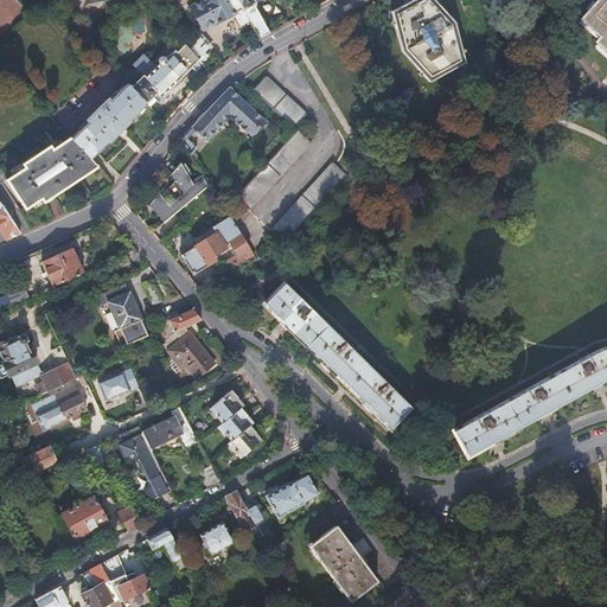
[(249,20),(238,0),(202,0),(192,5),(203,26),(216,20),(217,20),(234,12),(240,25),(249,20)]
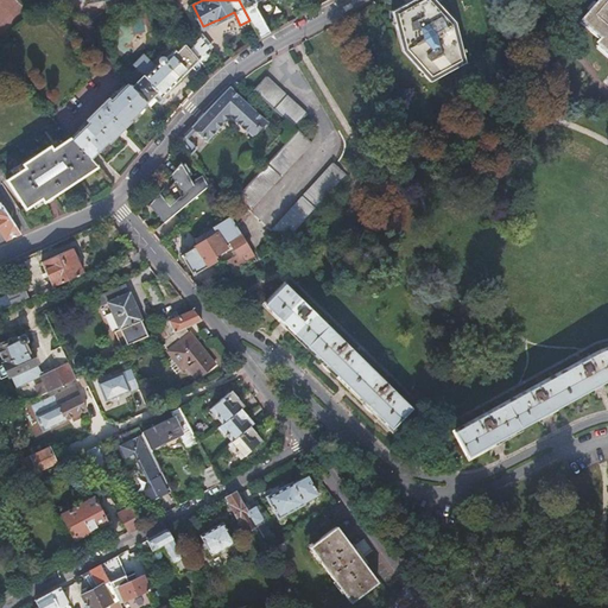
[(239,0),(249,20),(259,39),(271,33),(255,4),(261,0),(239,0)]
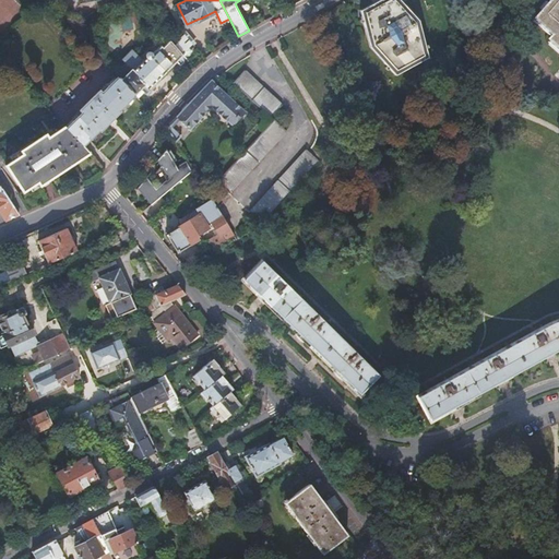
[(420,24),(402,3),(399,0),(380,0),(360,11),(368,47),(395,75),(427,59),(420,24)]
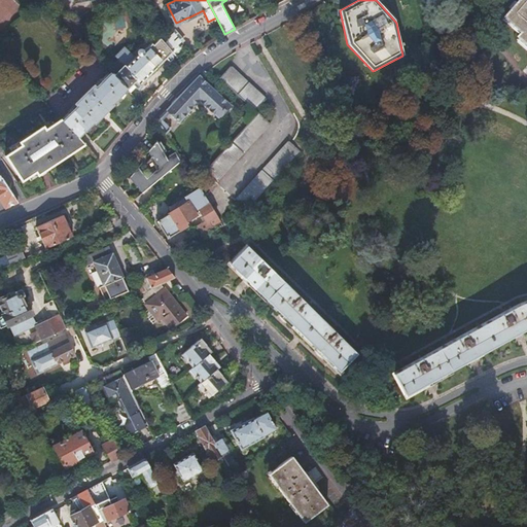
[(382,0),(379,3),(396,23),(402,56),(406,61),(405,67),(411,77),(422,72),(416,60),(427,54),(425,26),(419,0),(382,0)]
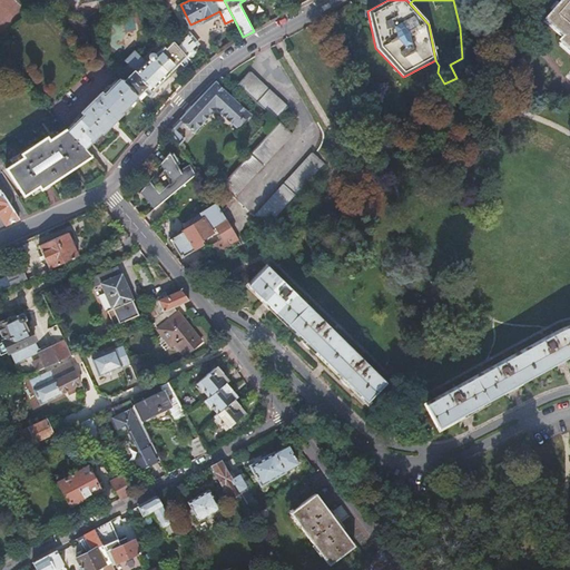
[(569,0),(562,0),(547,19),(563,35),(560,39),(569,49),(569,0)]
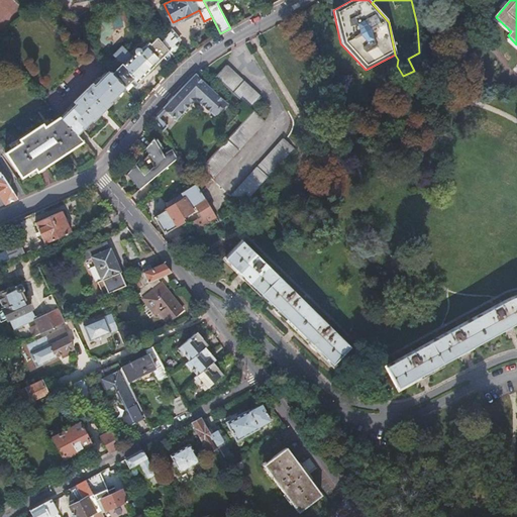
[(160,37),(170,49),(181,40),(180,38),(182,37),(175,28),(173,30),(172,28),(160,37)]
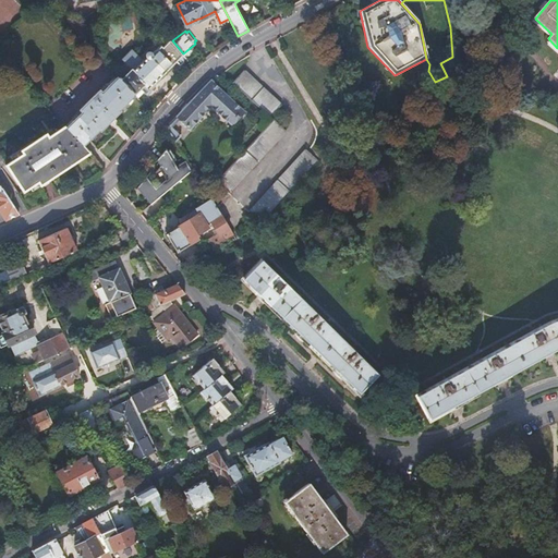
[(133,72),(122,83),(135,96),(144,86),(148,91),(176,62),(180,67),(184,61),(186,59),(183,53),(172,40),(165,32),(157,40),(162,47),(154,56),(152,53),(150,53),(149,53),(148,55),(148,56),(148,57),(149,57),(145,62),(135,72),(134,73),(133,72)]
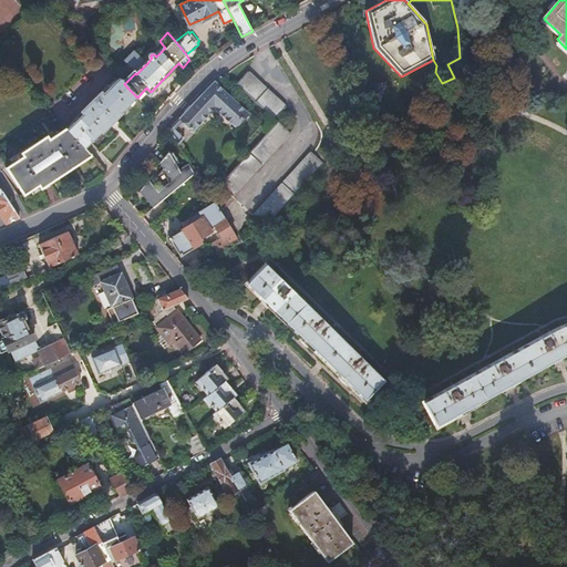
[(189,60),(197,69),(200,66),(194,59),(203,51),(198,44),(186,54),(189,60)]
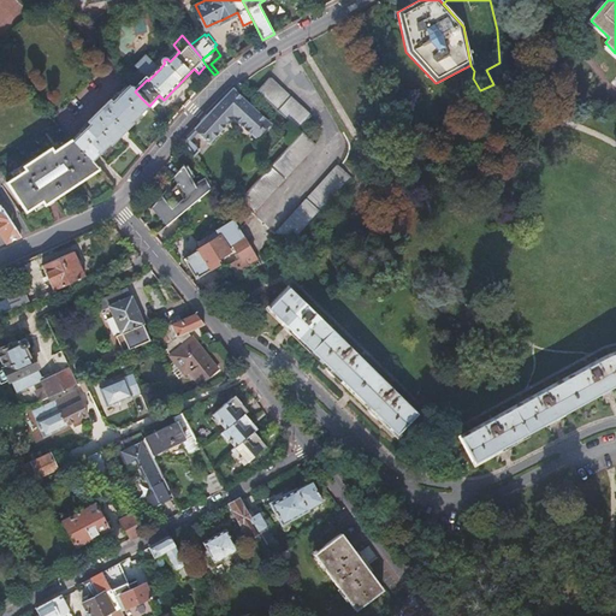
[(160,69),(147,57),(136,67),(149,80),(160,69)]
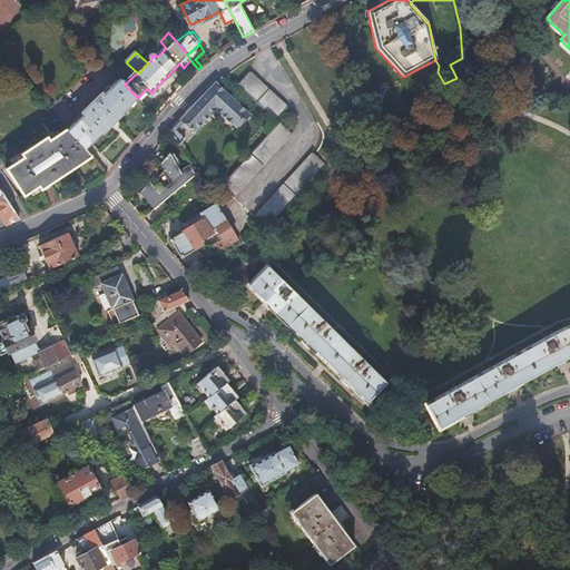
[(198,69),(190,60),(188,62),(196,72),(198,69)]
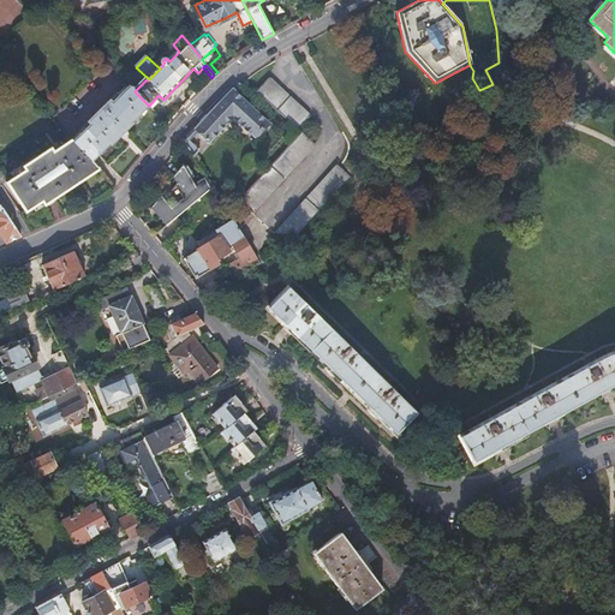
[(269,78),(256,91),(297,130),(310,117),(269,78)]
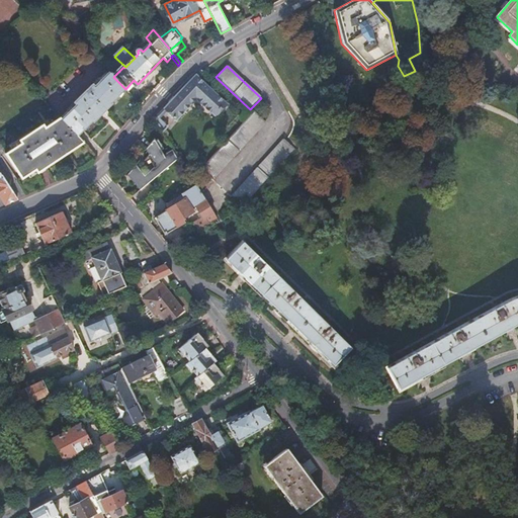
[(77,105),(62,119),(77,136),(92,121),(93,122),(111,106),(109,104),(125,89),(113,77),(109,73),(94,88),(92,86),(75,102),(77,105)]
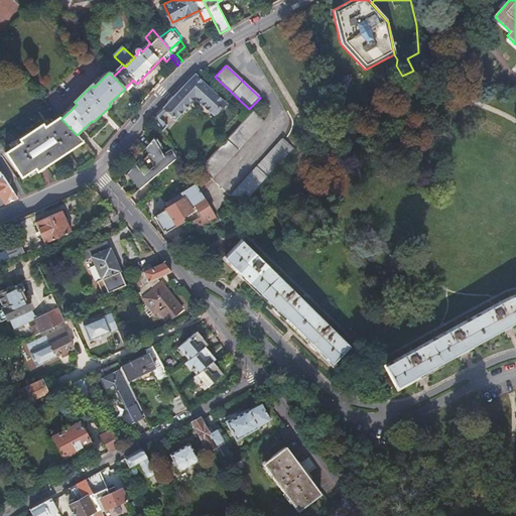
[(172,101),(165,109),(176,119),(196,98),(215,115),(225,105),(196,78),(191,81),(172,101)]
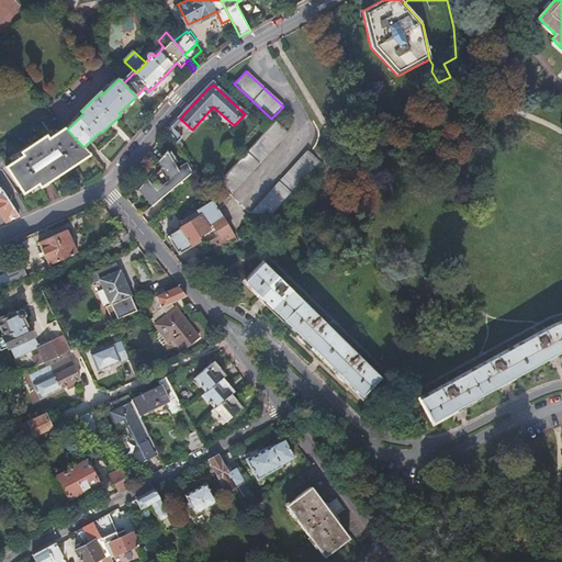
[(119,113),(121,115),(136,97),(119,113)]
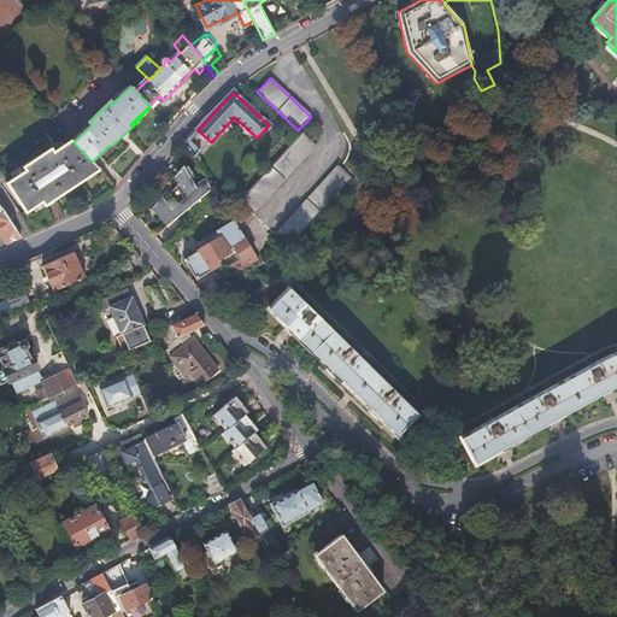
[(133,127),(152,109),(150,106),(133,127)]
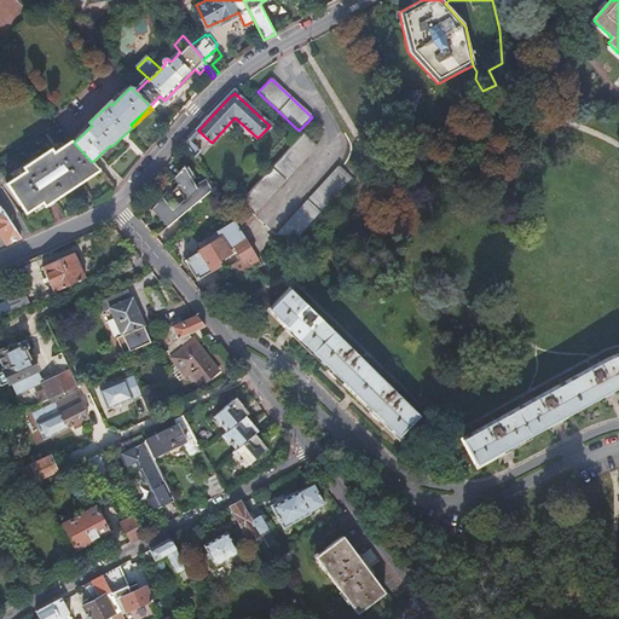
[(305,134),(241,203),(254,215),(318,148),(305,134)]
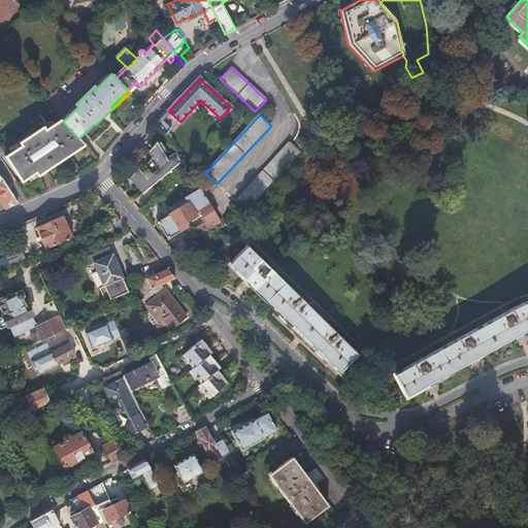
[(159,123),(167,136),(173,130),(162,120),(159,123)]
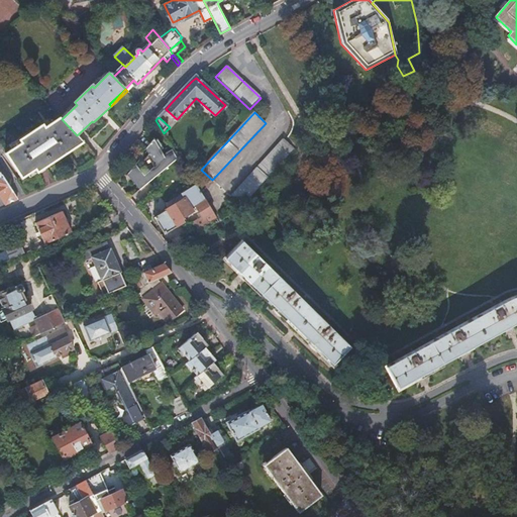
[(62,119),(61,118),(45,127),(43,124),(19,139),(21,142),(10,149),(6,153),(21,179),(25,177),(35,170),(37,173),(85,143),(77,135),(62,119)]
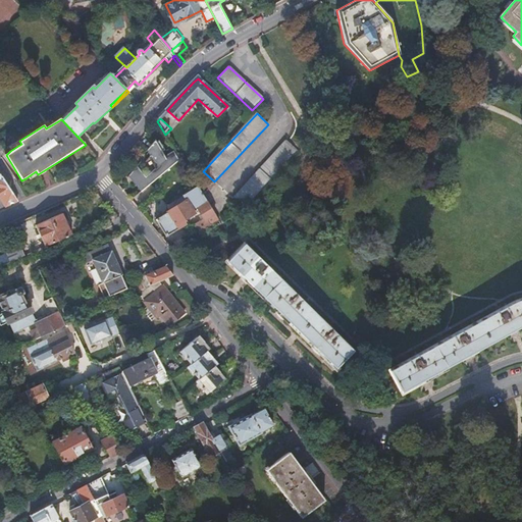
[(21,144),(19,141),(8,148),(10,151),(21,144)]
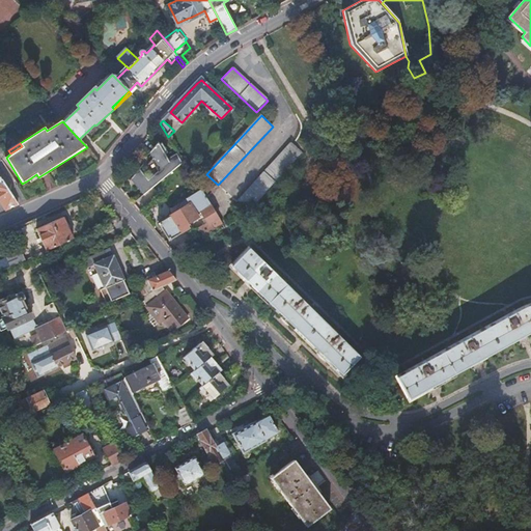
[(151,157),(160,146),(159,143),(149,154),(151,157)]
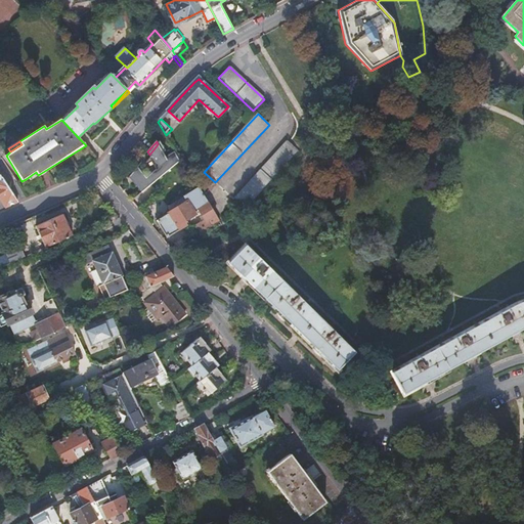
[(169,157),(160,142),(158,144),(149,155),(150,158),(146,163),(146,164),(147,163),(156,171),(146,178),(138,168),(129,178),(141,193),(180,162),(175,153),(169,157)]
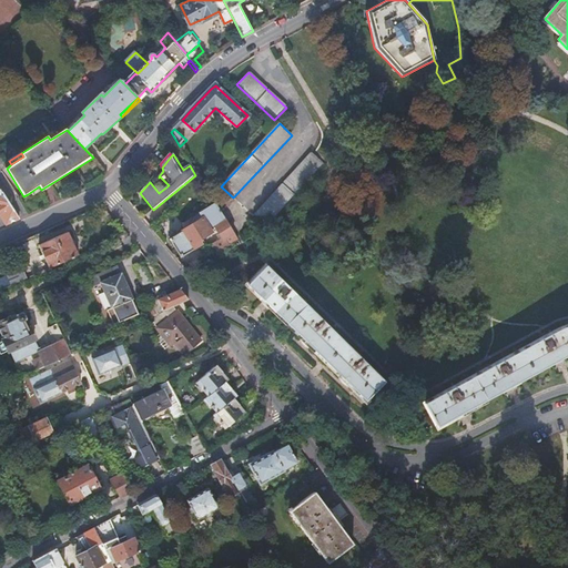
[(312,154),(253,216),(266,229),(324,165),(312,154)]
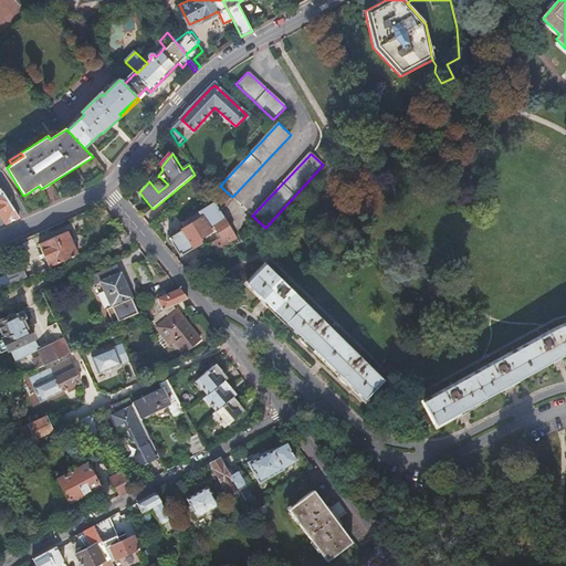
[(29,196),(41,189),(39,186),(28,194),(29,196)]
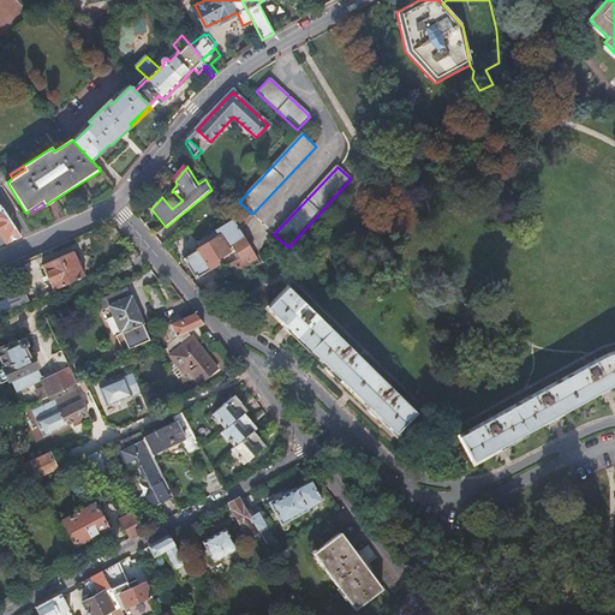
[(22,237),(0,207),(0,244),(1,246),(22,237)]
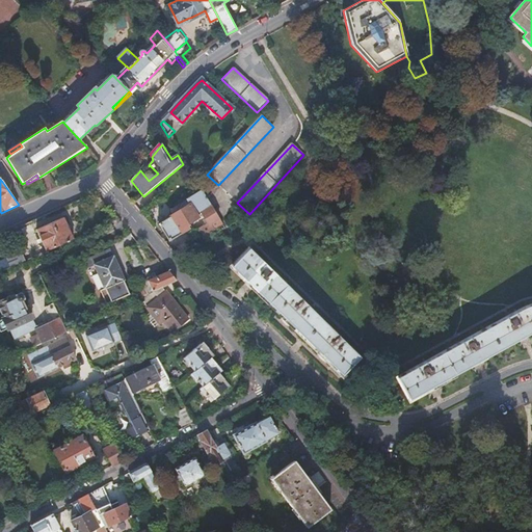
[(222,224),(200,190),(187,198),(189,204),(159,223),(169,241),(190,229),(188,224),(198,217),(198,215),(203,212),(209,222),(198,230),(204,237),(222,224)]
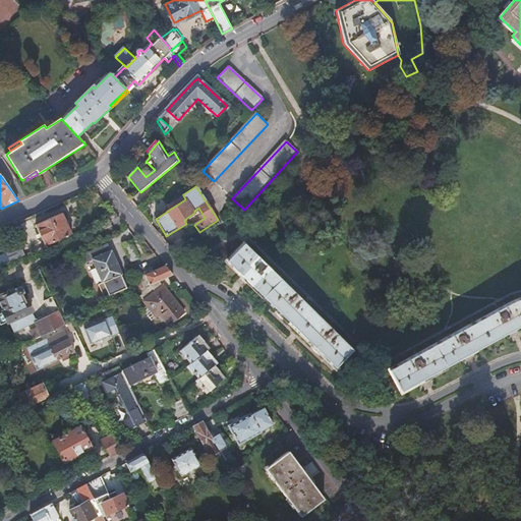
[(45,246),(71,234),(62,213),(35,225),(45,246)]
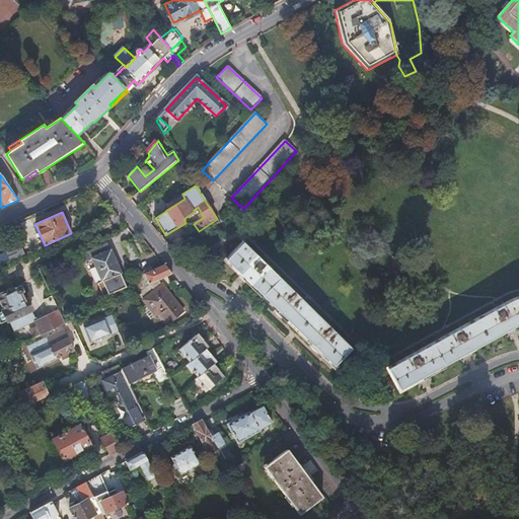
[(243,242),(225,261),(334,367),(352,349),(243,242)]
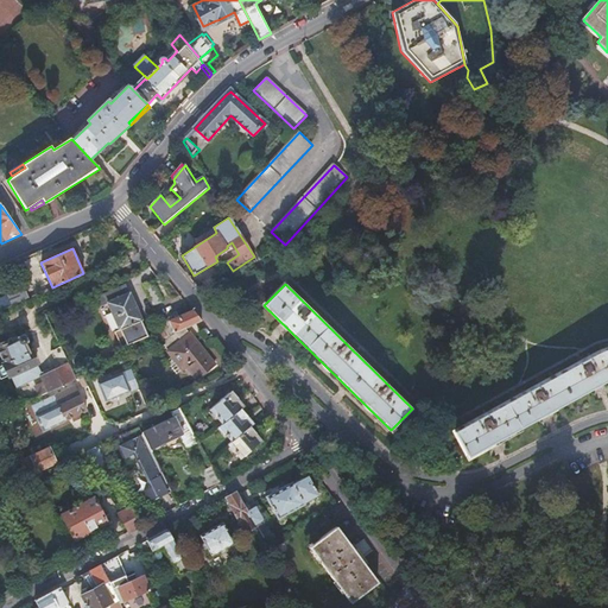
[(6,295),(11,306),(29,298),(24,287),(6,295)]
